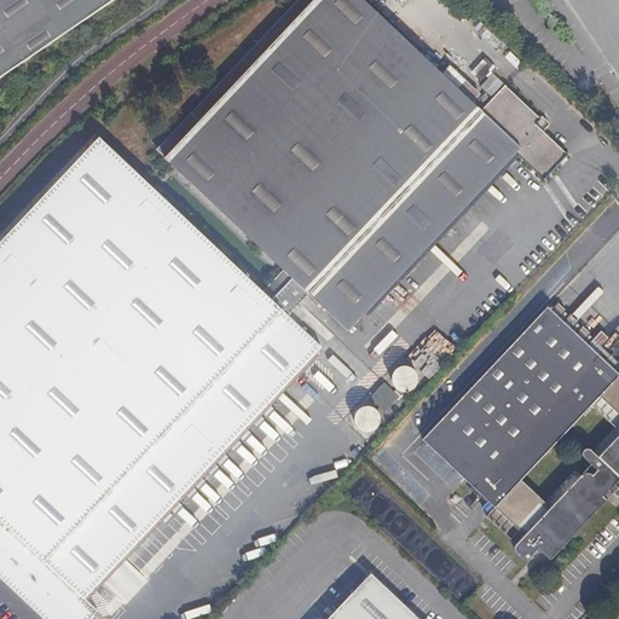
[(0,0),(0,65),(98,0),(0,0)]
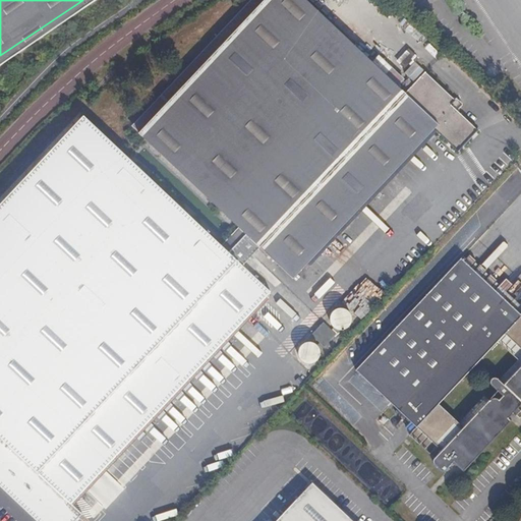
[(261,244),(294,277),(435,127),(458,151),(478,129),(457,106),(460,103),(423,66),(401,88),(306,0),(264,0),(139,129),(247,233),(229,250),(85,114),(0,204),(0,480),(40,520),(73,520),(82,513),(70,503),(273,291),(243,264),(261,244)]
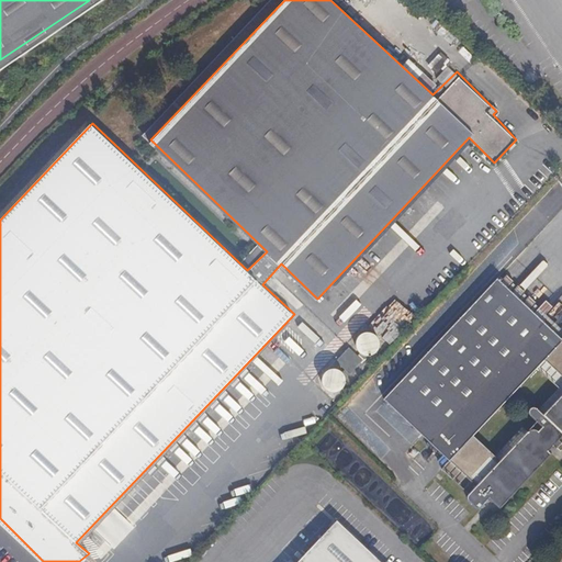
[(554,438),(561,445),(561,442),(561,435),(560,434),(561,430),(561,335),(499,277),(386,397),(451,459),(442,468),(470,493),(469,501),(478,508),(490,496),(502,507),(557,449),(550,444),(554,438)]
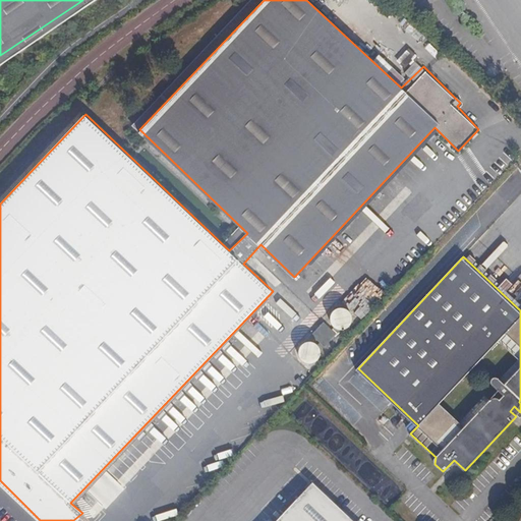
[(510,411),(516,416),(520,412),(514,406),(510,411)]
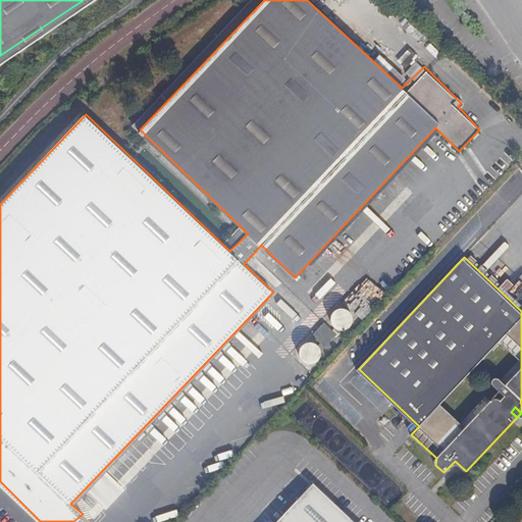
[(361,521),(313,478),(272,521),(361,521)]
